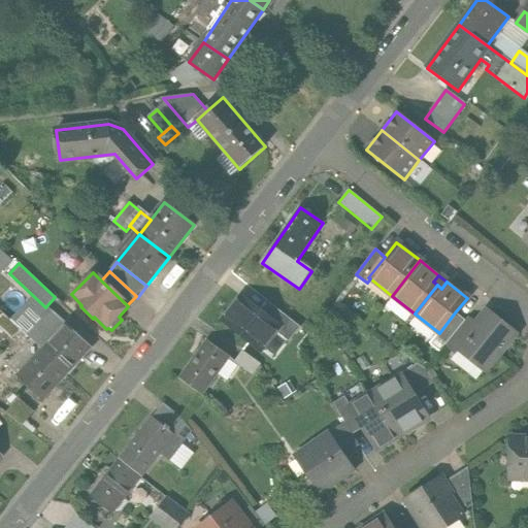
[(263,315),(240,296),(222,321),(260,351),(274,332),(278,327),(263,315)]
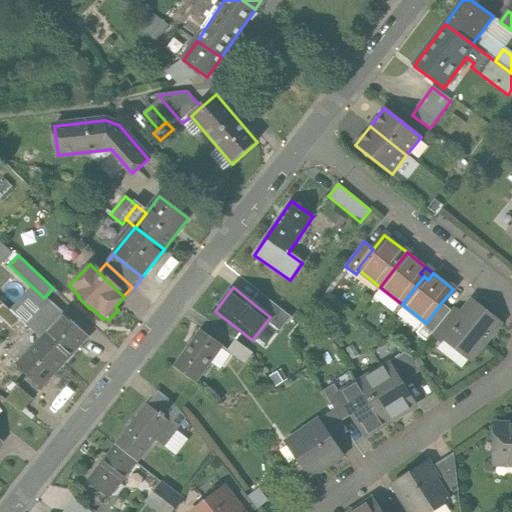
[(255,305),(270,317),(266,322),(279,332),(291,318),(263,295),(255,305)]
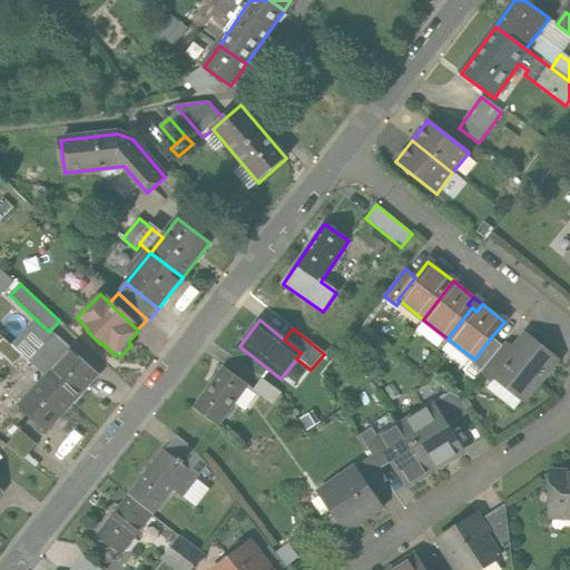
[(46,379),(72,403),(98,376),(56,336),(30,364),(39,372),(46,379)]
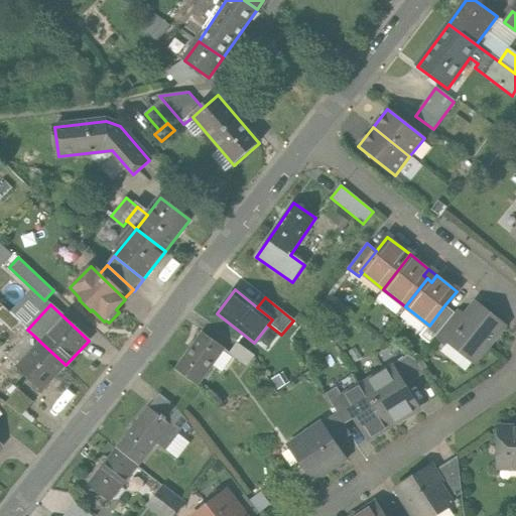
[(429,326),(428,325),(424,330),(435,338),(449,318),(455,313),(444,305),(429,326)]
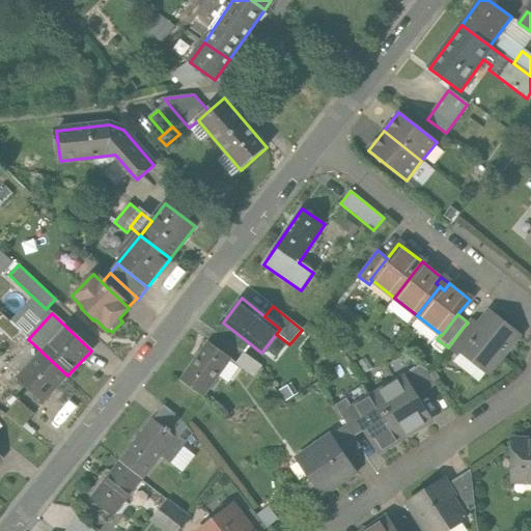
[(507,330),(490,315),(473,336),(462,351),(463,352),(487,371),(499,357),(504,357),(511,347),(511,341),(503,335),(507,330)]
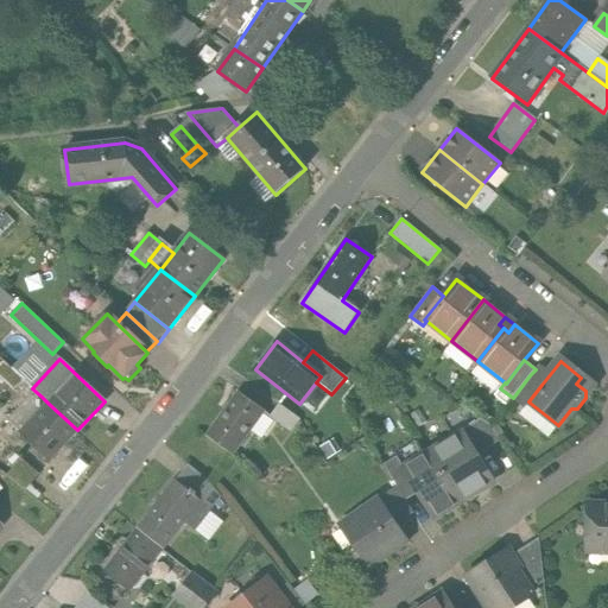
[(530,375),(513,398),(512,399),(524,410),(530,403),(529,401),(542,385),(530,375)]
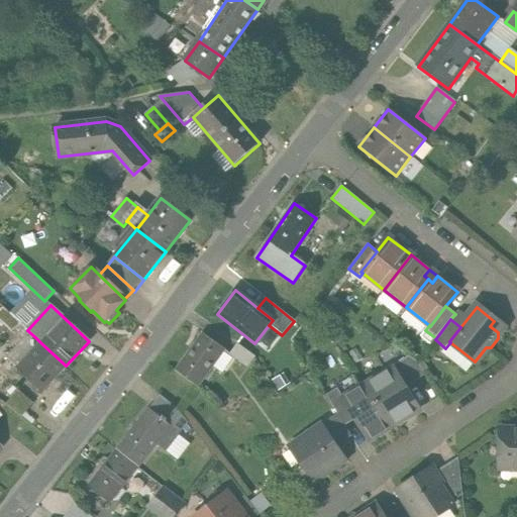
[(223,349),(202,334),(175,371),(197,386),(223,349)]
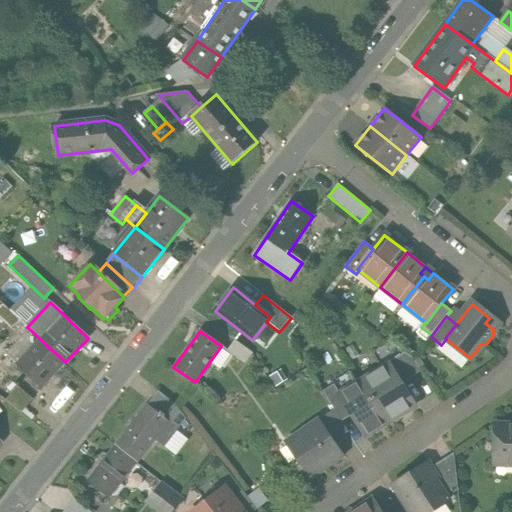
[(22,347),(29,353),(41,340),(35,334),(22,347)]
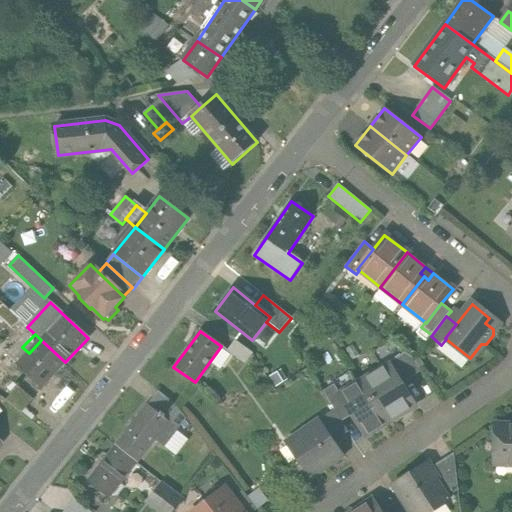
[(17,365),(41,388),(65,362),(41,340),(29,353),(17,365)]
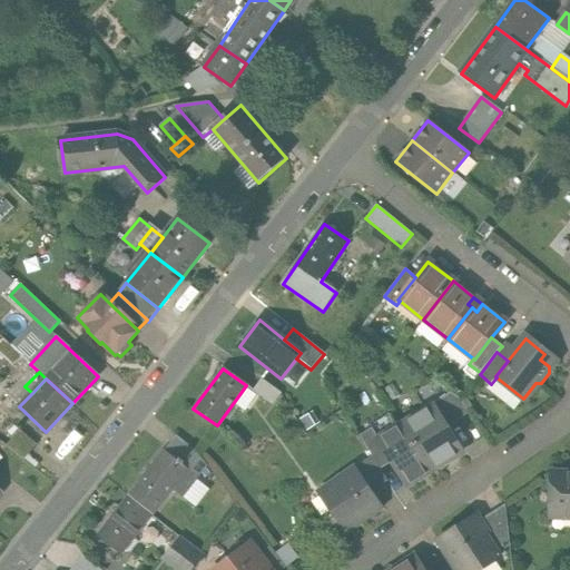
[(279,392),(261,379),(252,391),(271,404),(279,392)]
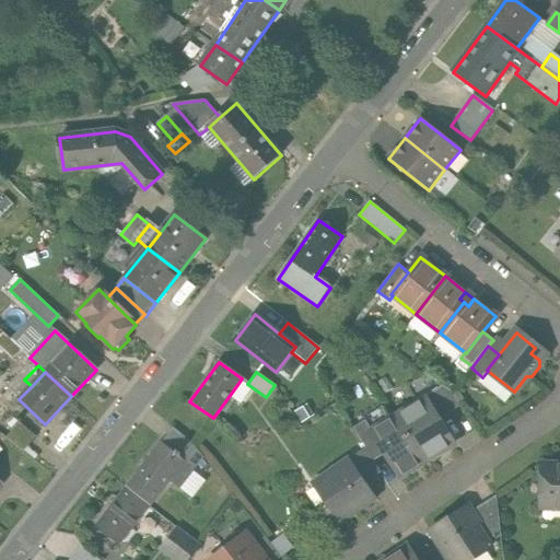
[(452,393),(443,386),(424,397),(439,420),(461,406),(452,393)]
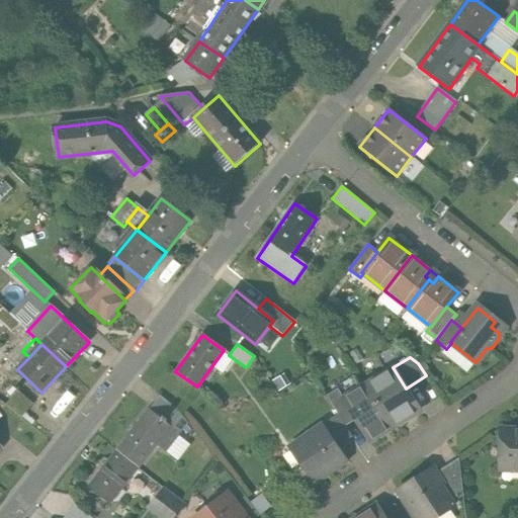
[(393,367),(364,385),(392,429),(420,412),(406,389),(393,367)]
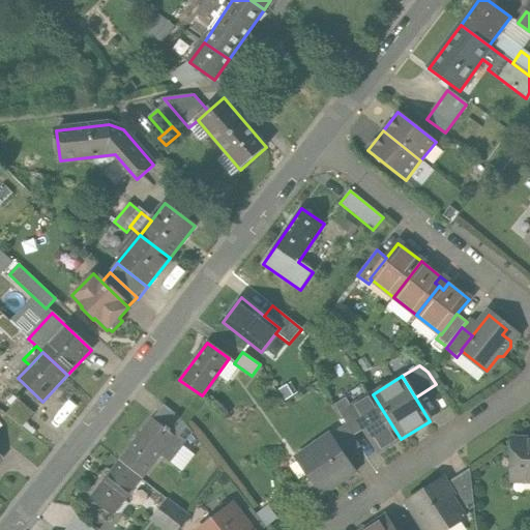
[(364,431),(378,453),(401,439),(373,394),(351,408),(350,408),(364,431)]
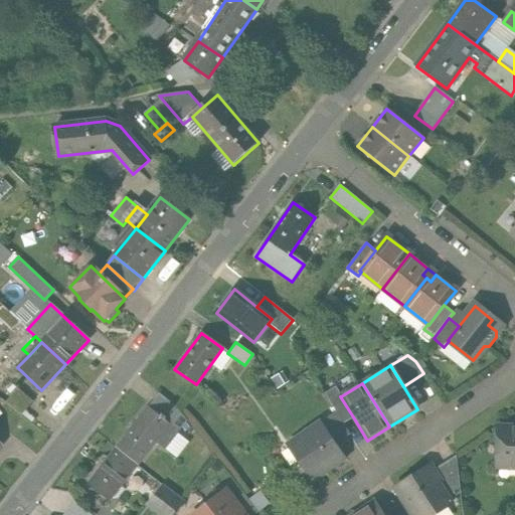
[(20,387),(10,400),(25,410),(35,397),(20,387)]
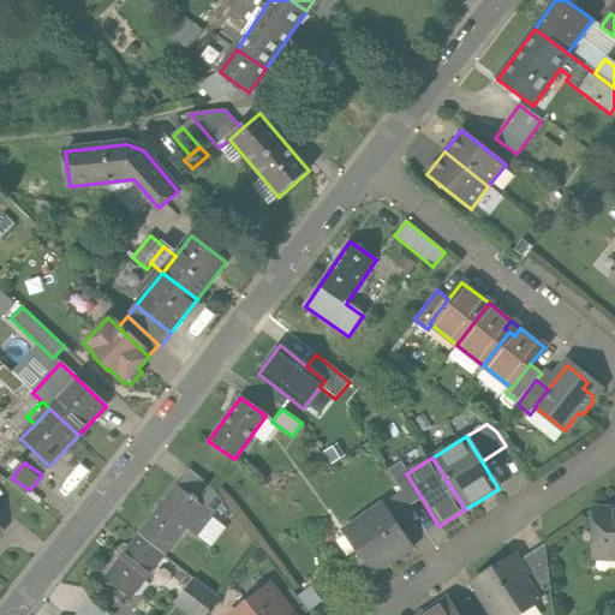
[(410,507),(423,500),(406,473),(407,473),(401,463),(388,471),(401,494),(410,507)]
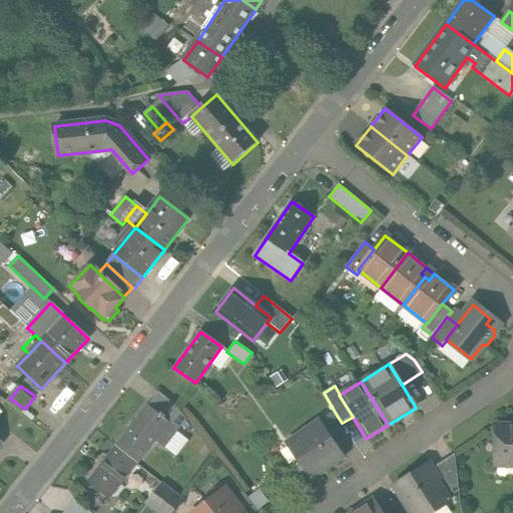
[(159,415),(147,406),(115,446),(136,463),(168,422),(163,418),(164,416),(160,413),(159,415)]
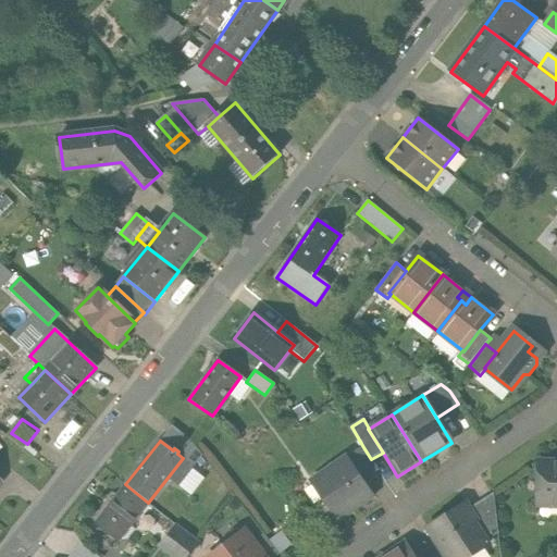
[(346,458),(362,481),(379,470),(371,459),(363,447),(346,458)]
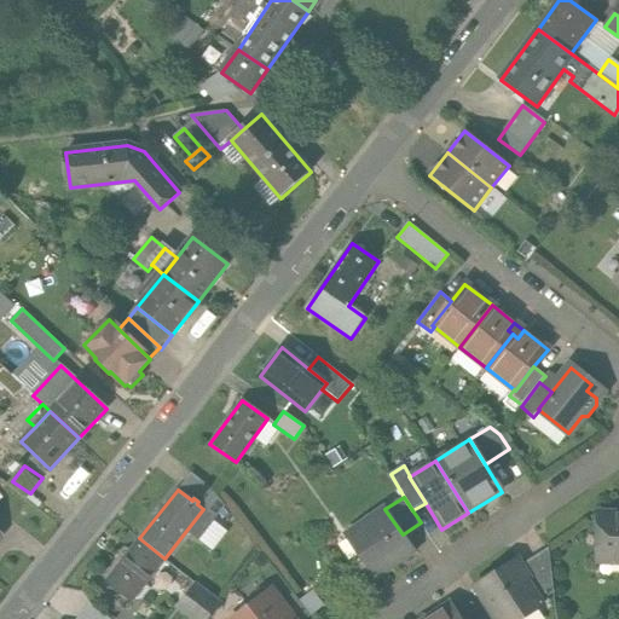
[(359,555),(375,578),(377,577),(376,576),(389,567),(389,568),(392,566),(411,553),(414,551),(403,534),(385,509),(346,536),(347,538),(348,537),(360,555),(359,555)]
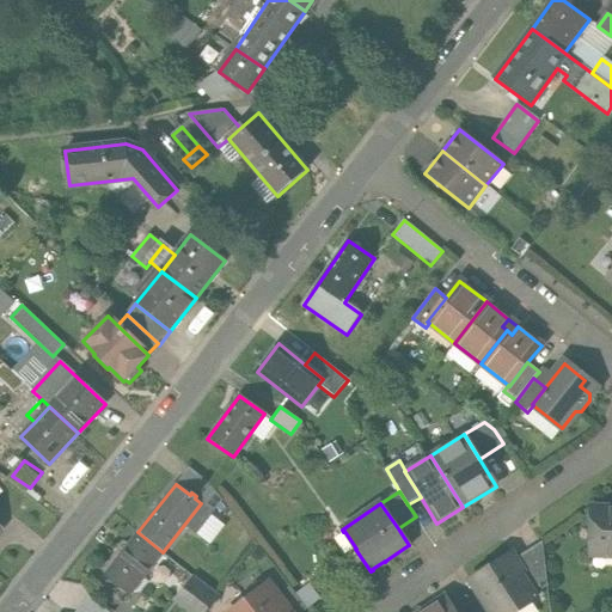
[(592,508),(591,556),(611,556),(611,512),(611,508),(592,508)]
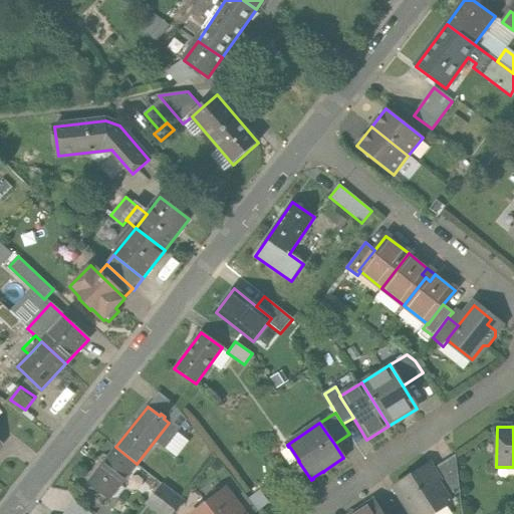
[(137,464),(115,447),(87,483),(108,499),(137,464)]
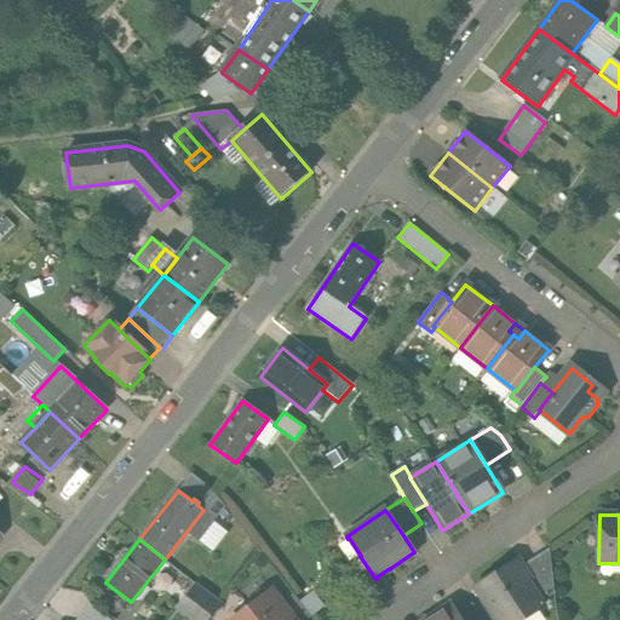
[(539,602),(554,592),(549,550),(522,567),(530,580),(527,581),(539,602)]
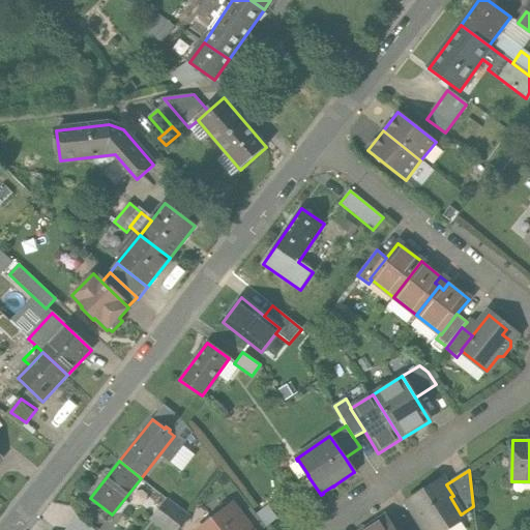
[(406,501),(423,529),(445,529),(464,519),(461,514),(450,497),(453,496),(446,484),(442,478),(406,501)]
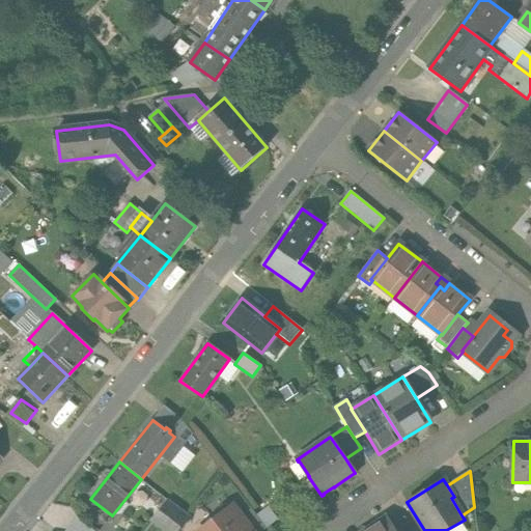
[(162,530),(178,508),(167,500),(150,522),(162,530)]
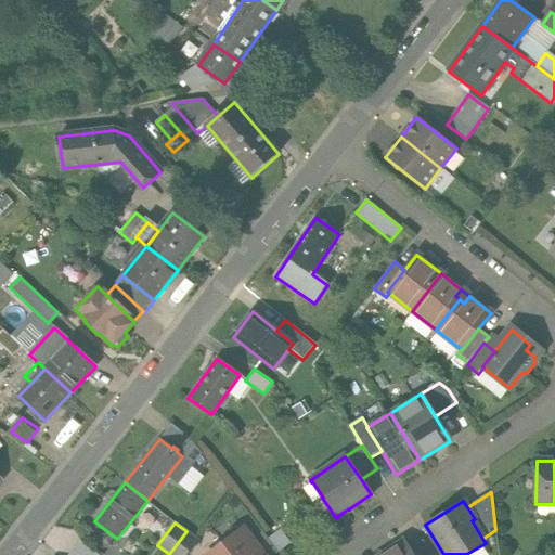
[(243,529),(223,544),(231,554),(262,554),(252,540),(243,529)]
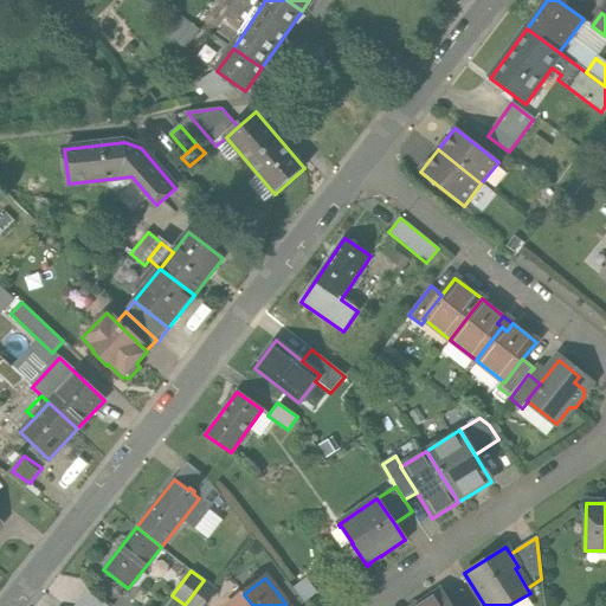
[(185,605),(186,605),(201,605),(216,590),(204,580),(185,605)]
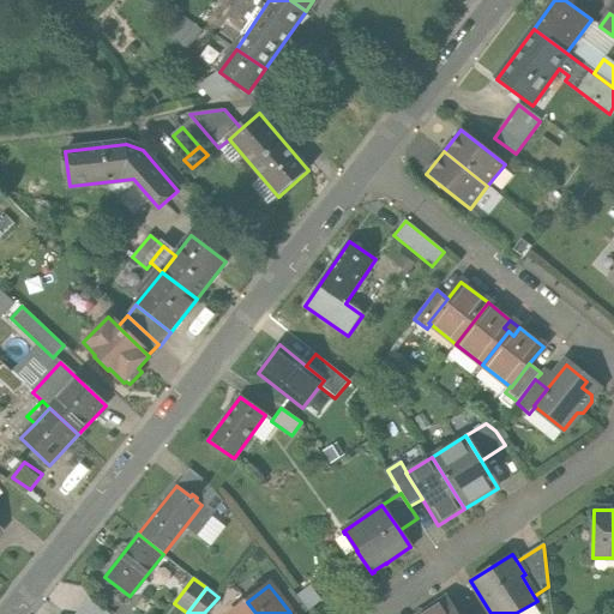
[(290,589),(278,597),(290,613),(305,613),(308,612),(290,589)]
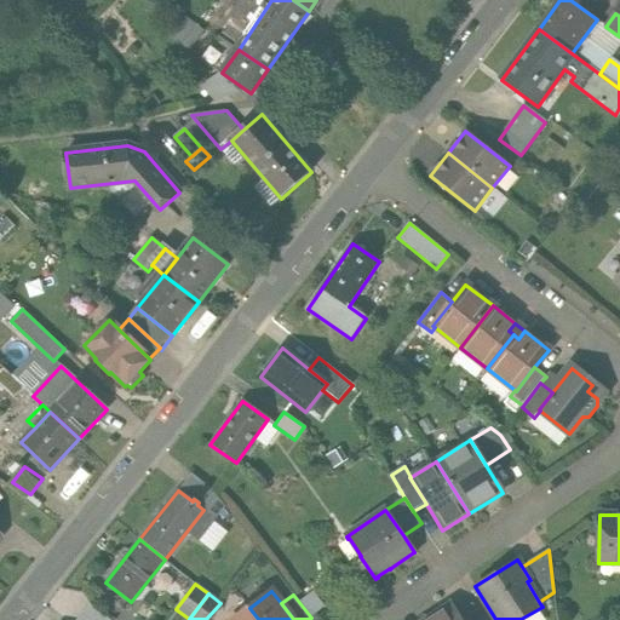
[(457,614),(460,619),(481,619),(471,604),(457,614)]
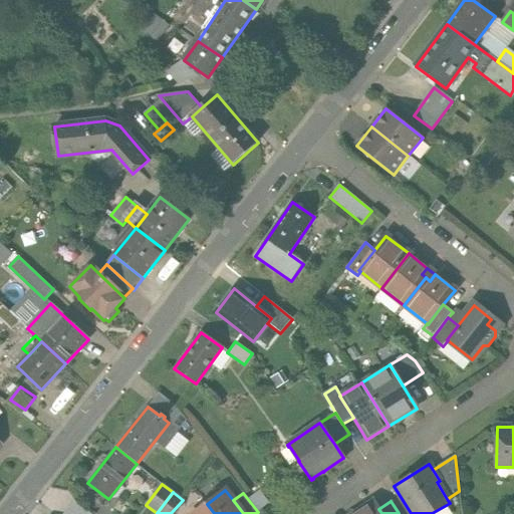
[(354,513),(381,513),(378,509),(374,502),(354,513)]
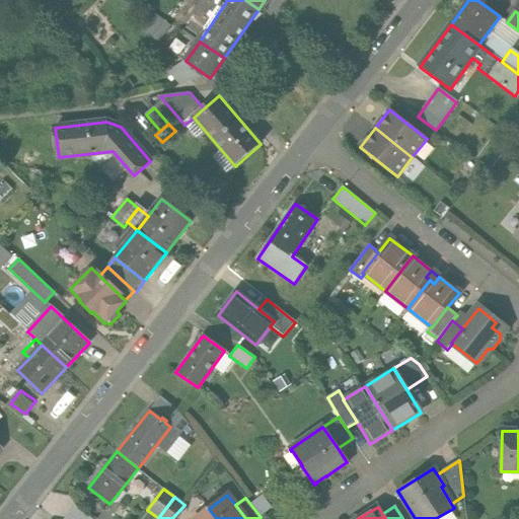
[(216,518),(209,509),(196,518),(216,518)]
